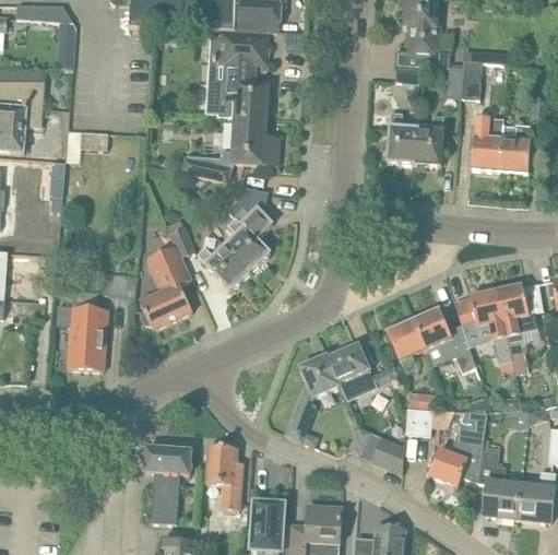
[(130,25),(232,30),(258,31),(280,32),(281,0),(114,0),(118,4),(130,4),(130,25)]
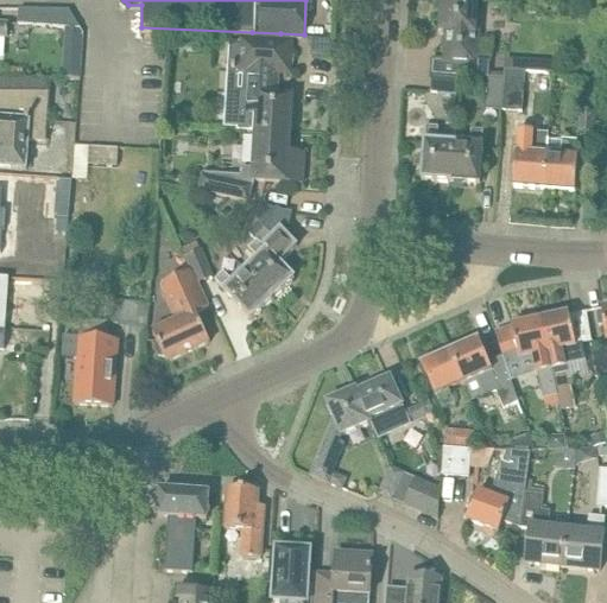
[(431,70),(487,73),(488,69),(489,55),(474,55),(478,14),(473,14),(473,0),(441,0),(440,27),(453,27),(451,35),(446,35),(444,57),(431,56),(431,70)]
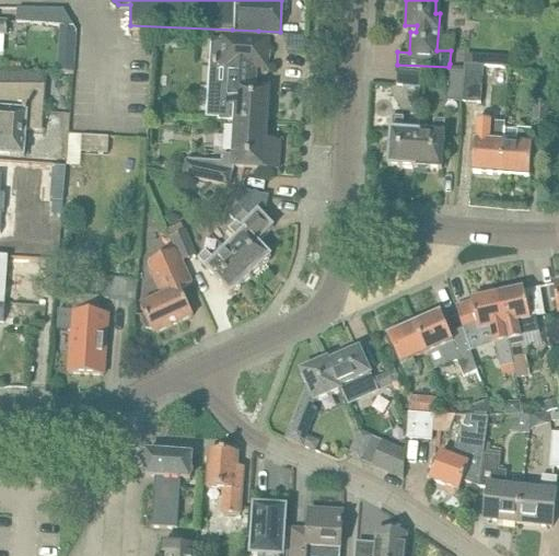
[(73,23),(63,7),(16,6),(16,20),(60,23),(73,23)]
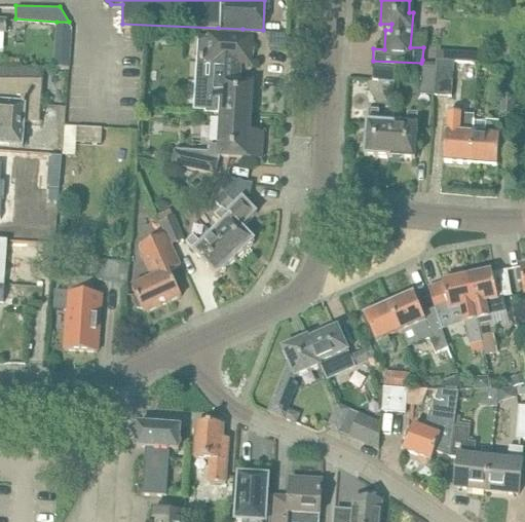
[(57,22),(55,38),(71,39),(72,27),(69,22),(57,22)]
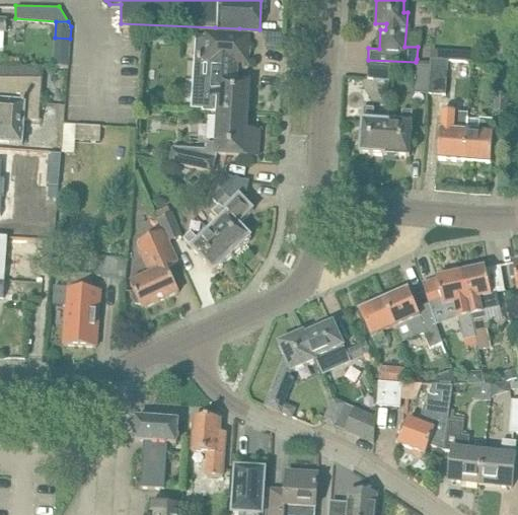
[(157,30),(157,42),(168,43),(169,31),(157,30)]
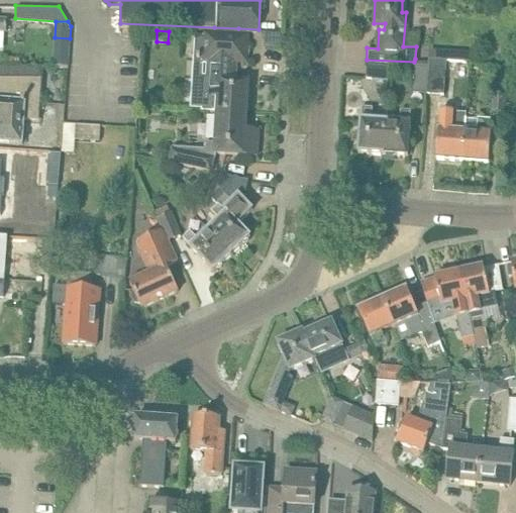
[(217,108),(245,110),(247,79),(233,78),(234,59),(245,60),(247,32),(204,30),(202,57),(208,57),(206,90),(202,90),(200,88),(190,97),(192,99),(191,107),(217,108)]
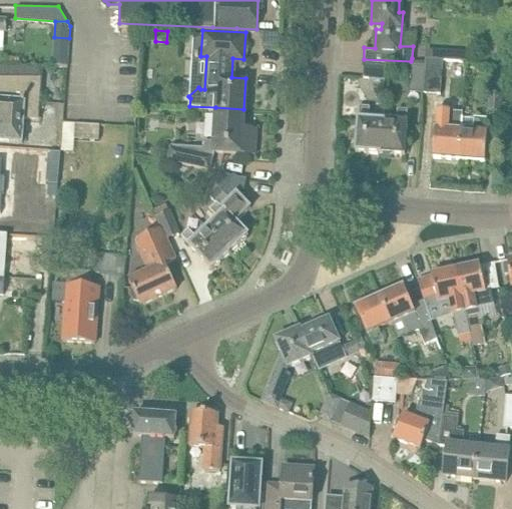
[(263,30),(262,43),(278,44),(279,31),(263,30)]
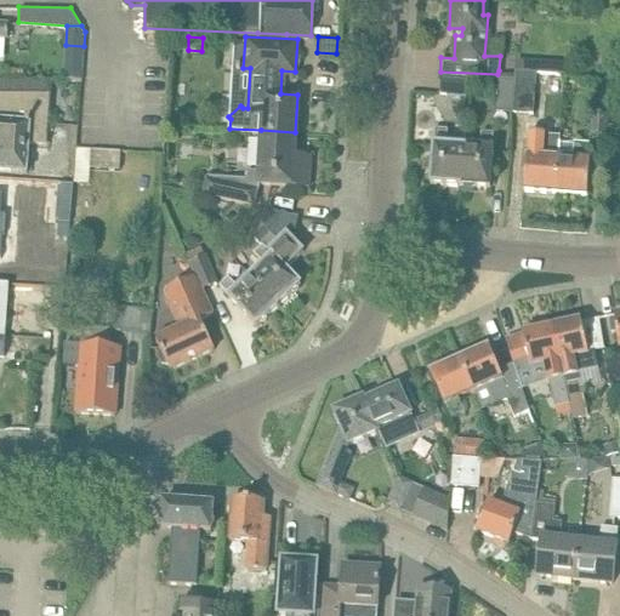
[(63,63),(63,78),(80,79),(81,64),(63,63)]
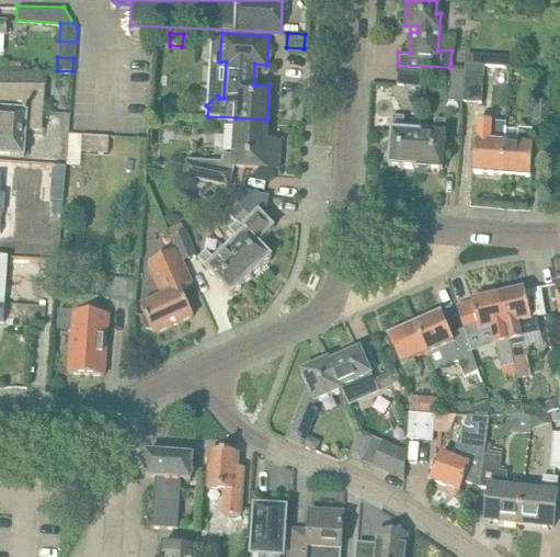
[(465,63),(465,65),(463,99),(480,100),(482,64),(465,63)]
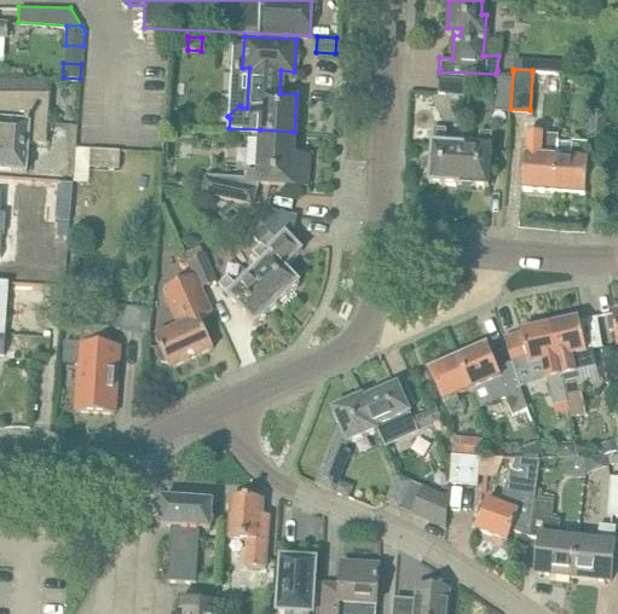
[(513,71),(497,70),(496,74),(494,108),(510,109),(513,71)]
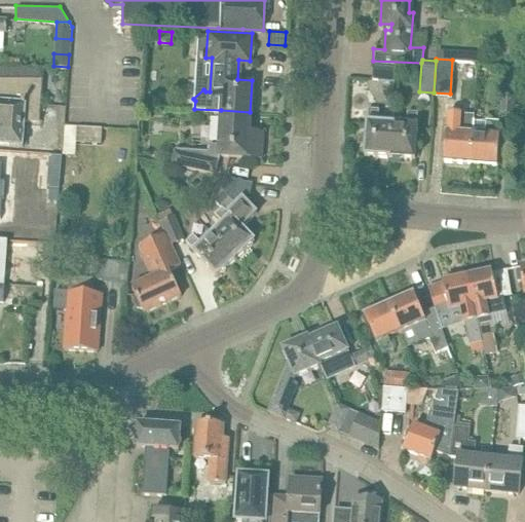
[(395,65),(394,65),(373,63),(371,76),(392,78),(395,65)]
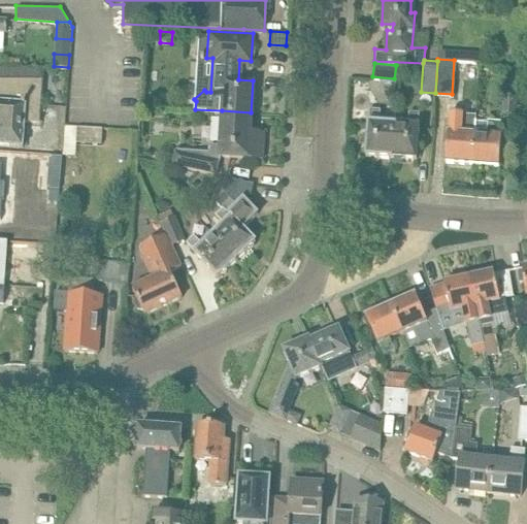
[(0,102),(40,105),(43,68),(0,65),(0,102)]
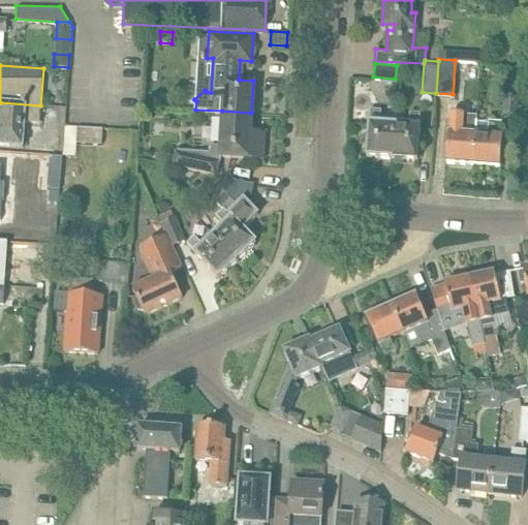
[(518,96),(501,95),(501,102),(498,102),(498,109),(501,109),(500,115),(517,115),(518,96)]
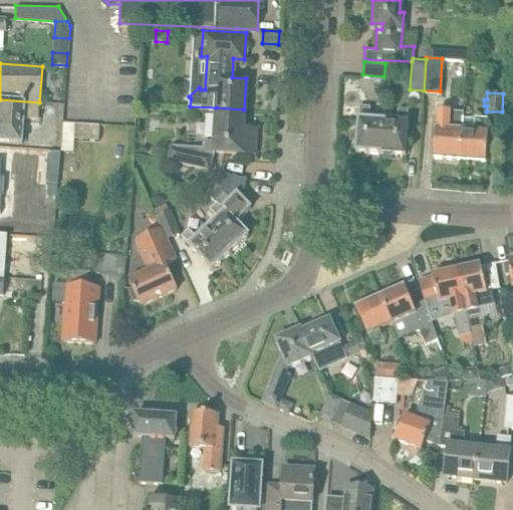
[(39,102),(0,99),(0,138),(22,140),(23,115),(38,116),(39,102)]
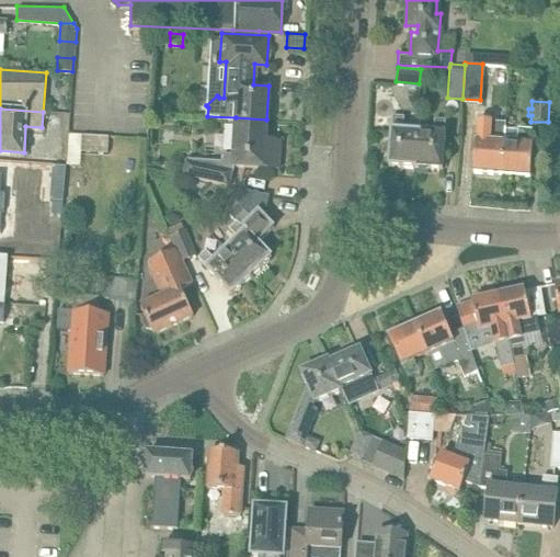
[(388,162),(415,165),(418,127),(402,126),(403,114),(392,113),(391,126),(390,126),(388,162)]
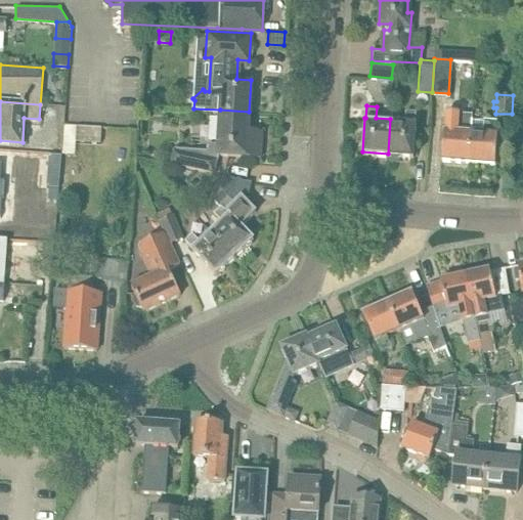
[(390,119),(388,154),(412,156),(415,135),(416,121),(415,121),(416,110),(405,109),(404,121),(390,119)]
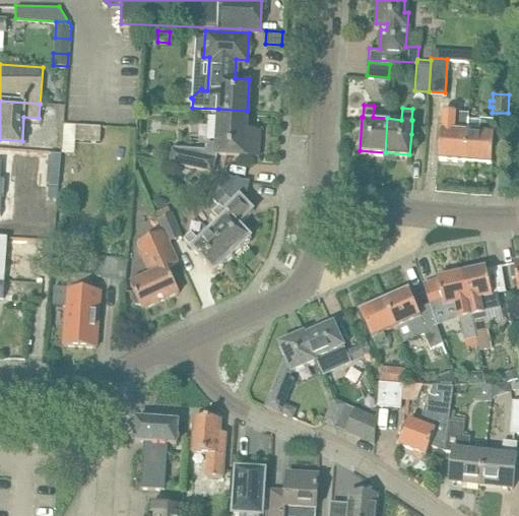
[(247,111),(218,109),(216,140),(206,140),(205,147),(173,145),(170,158),(193,165),(212,169),(217,151),(258,153),(259,127),(246,127),(247,111)]
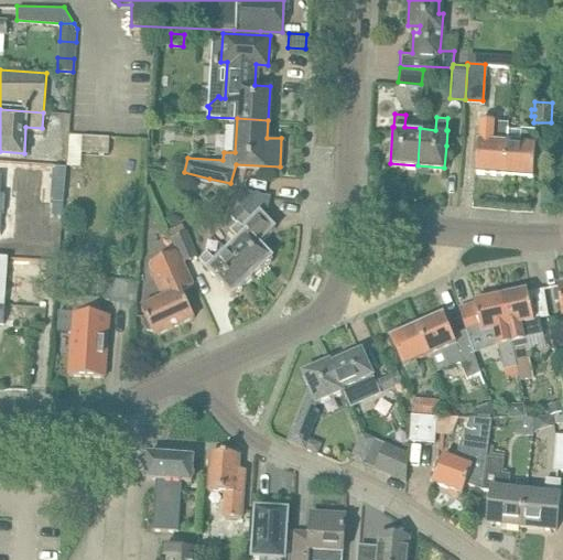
[(475,170),(505,172),(508,127),(509,120),(491,119),(491,126),(479,125),(478,139),(477,138),(475,170)]
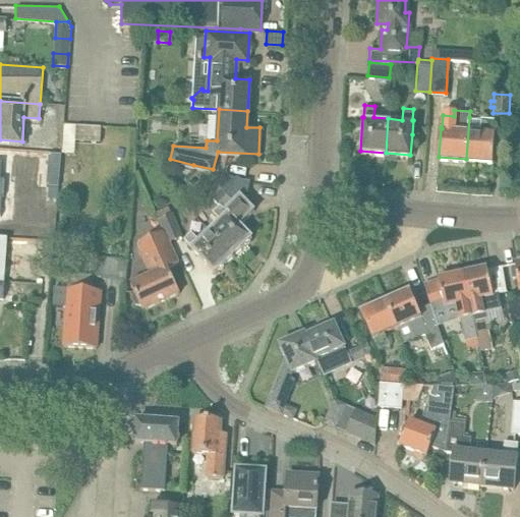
[(494,119),(469,117),(466,159),(493,161),(495,131),(493,131),(494,119)]
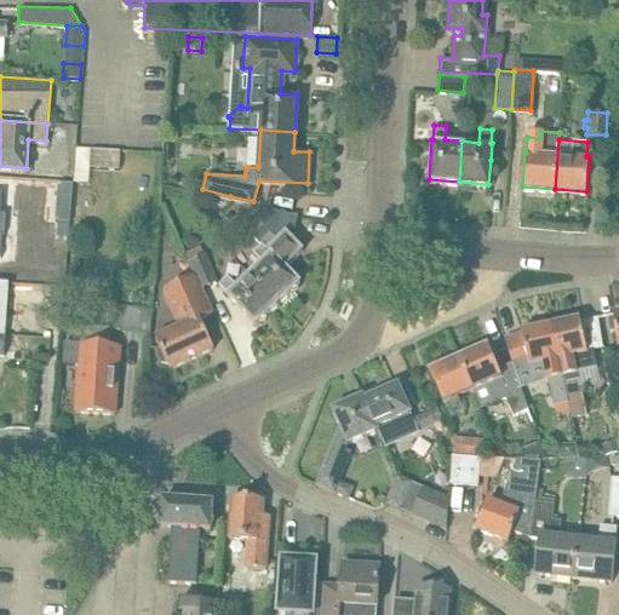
[(90,147),(89,165),(119,166),(120,148),(90,147)]
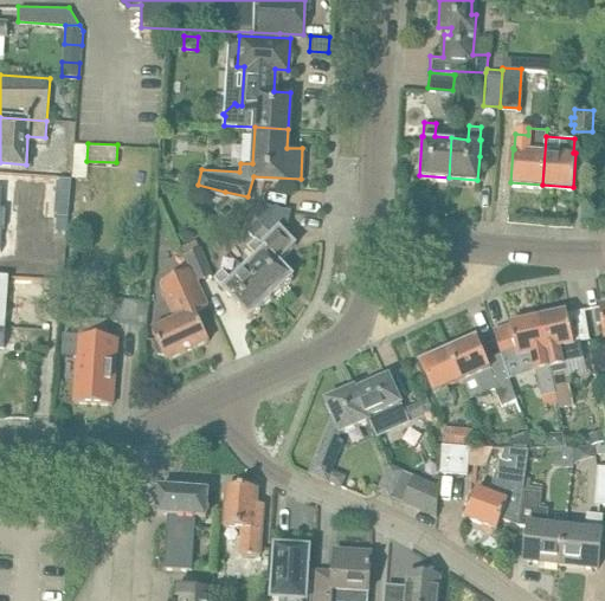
[(70,188),(70,175),(52,174),(51,186),(70,188)]
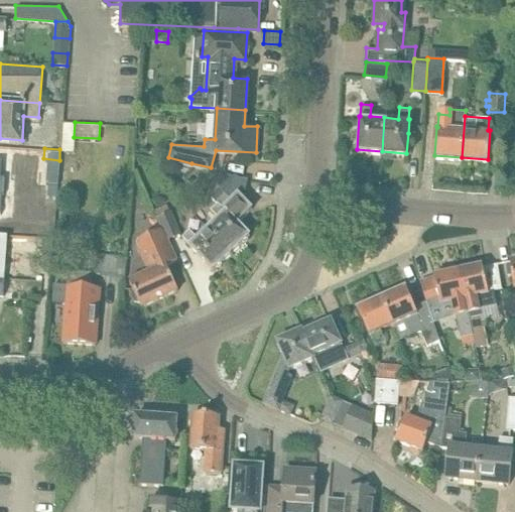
[(208,226),(231,251),(249,233),(238,222),(256,206),(243,193),(246,176),(221,172),(219,184),(209,194),(217,202),(210,208),(218,216),(208,226)]
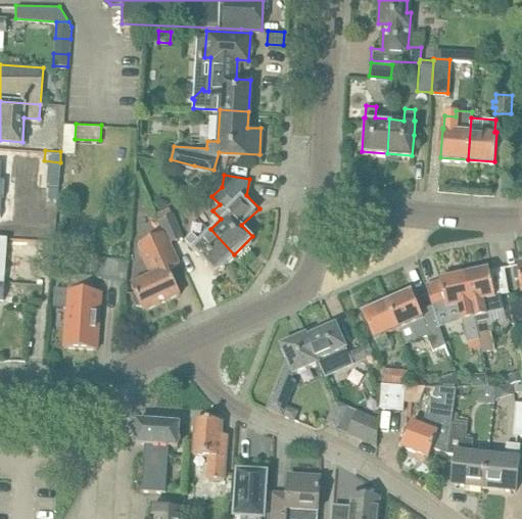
[(158,219),(162,230),(168,242),(182,236),(168,204),(157,210),(160,218),(158,219)]
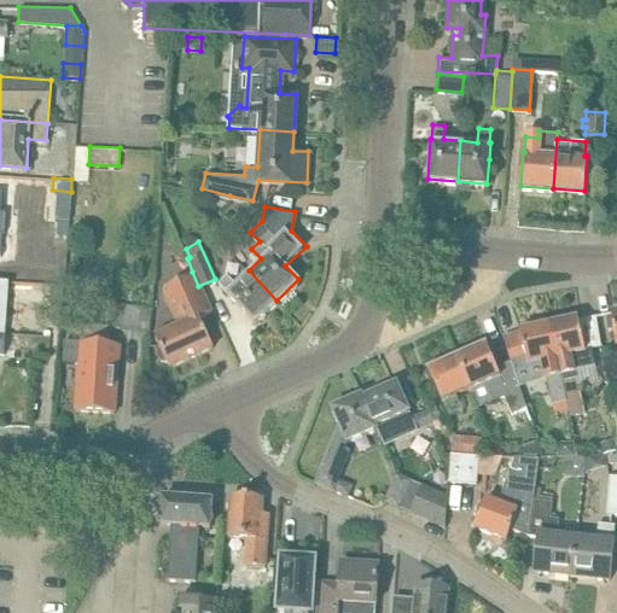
[(277,301),(249,270),(236,284),(226,274),(217,281),(255,321),(277,301)]
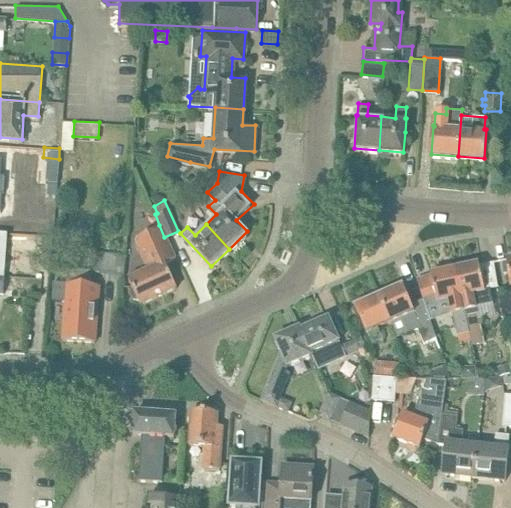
[(164,237),(159,225),(137,236),(135,241),(139,249),(148,267),(141,270),(137,268),(130,272),(130,276),(128,277),(132,287),(128,288),(134,302),(139,300),(140,302),(176,285),(164,260),(173,256),(164,237)]
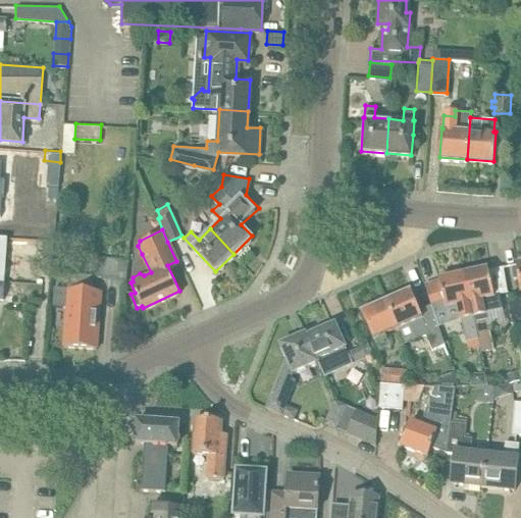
[(127,258),(95,255),(93,274),(125,277),(127,258)]
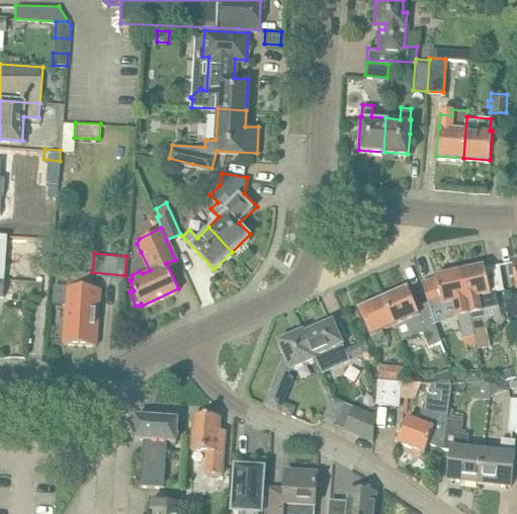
[(516,287),(516,259),(512,260),(512,262),(508,263),(510,273),(514,273),(516,287)]
